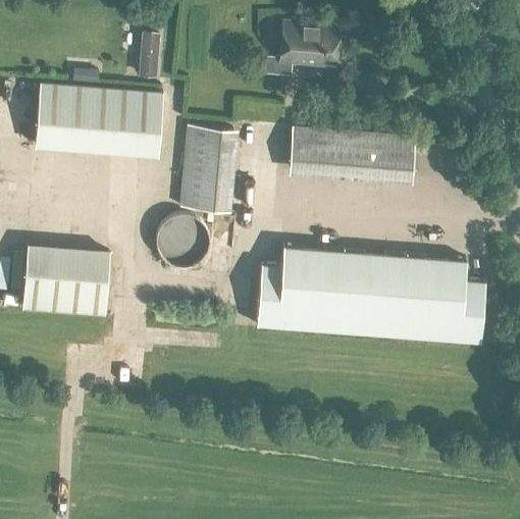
[(294,64),(335,67),(340,27),(284,22),(281,59),(265,57),(264,74),(292,78),(294,64)]
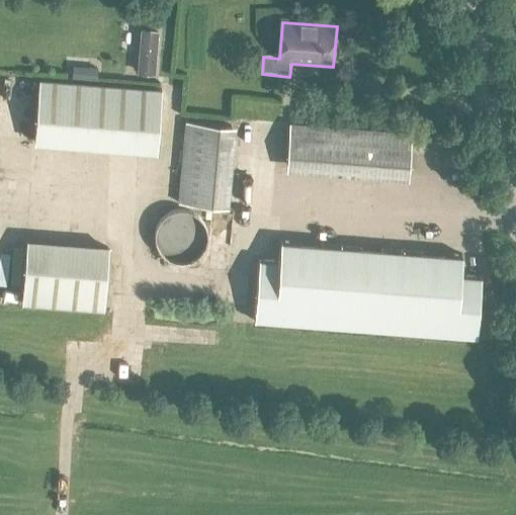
[(160,33),(142,32),(139,75),(157,77),(160,33)]
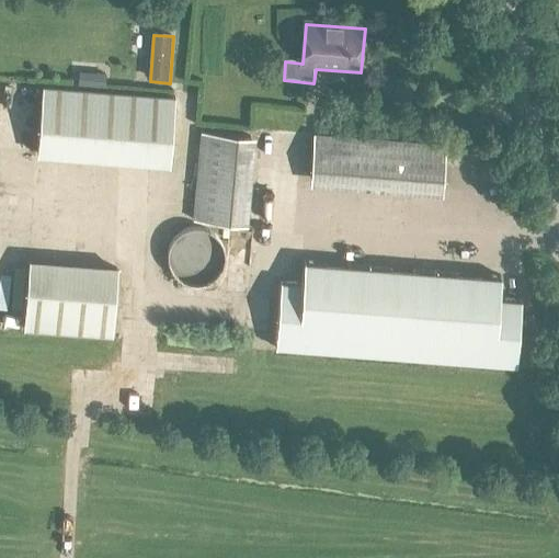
[(107,77),(99,76),(98,89),(106,90),(107,77)]
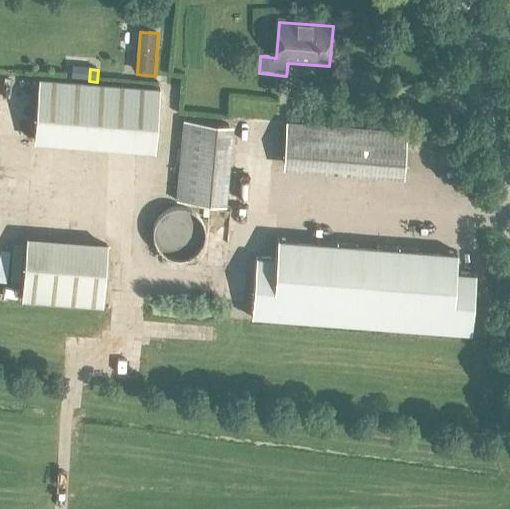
[(156,152),(161,92),(40,82),(35,142),(156,152)]
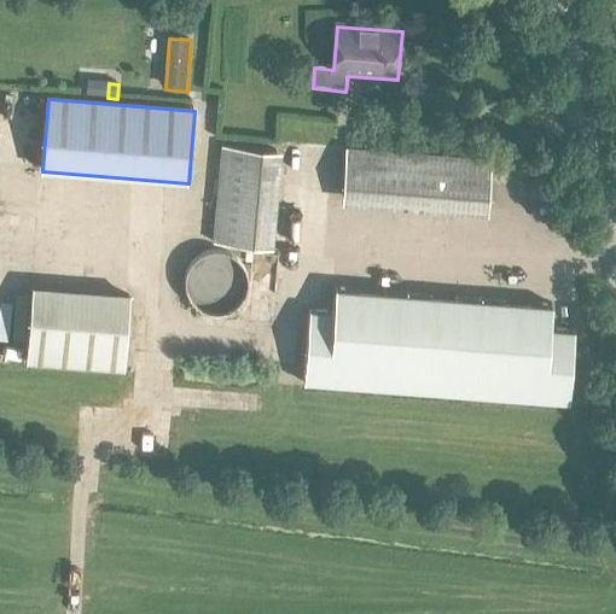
[(268,251),(278,155),(224,150),(214,246),(268,251)]
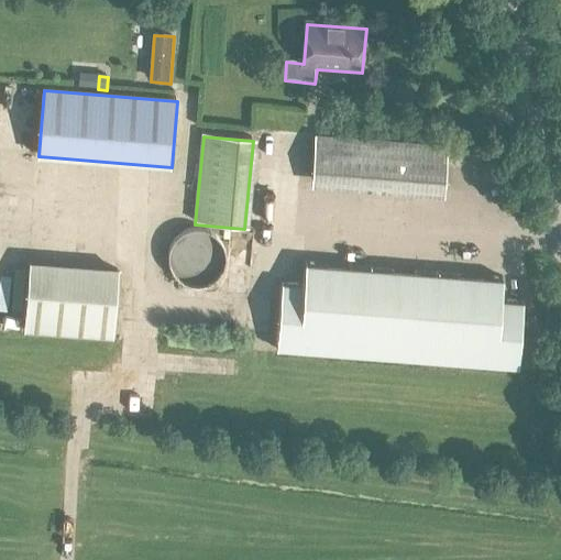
[(446,193),(449,149),(316,139),(312,183),(446,193)]
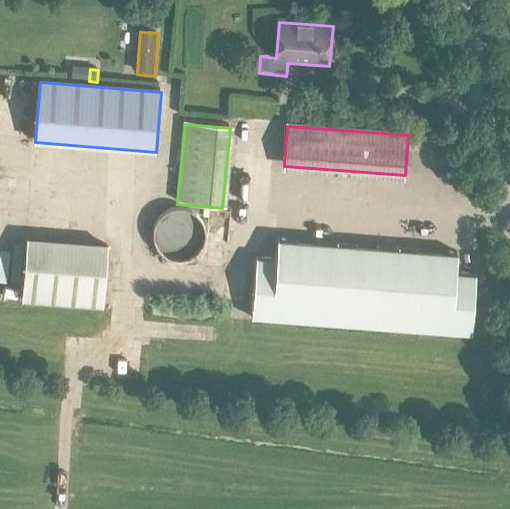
[(161,218),(159,220),(157,223),(155,226),(154,230),(153,233),(153,237),(153,241),(154,244),(155,248),(157,251),(159,254),(161,256),(163,258),(166,259),(168,261),(171,262),(174,263),(178,263),(181,263),(185,262),(188,261),(192,260),(195,257),(198,255),(200,252),(202,249),(203,246),(204,243),(205,240),(205,237),(205,234),(204,231),(203,228),(202,225),(200,222),(198,219),(195,217),(192,215),(188,213),(185,212),(181,211),(178,211),(174,211),(171,212),(168,213),(166,215),(163,216),(161,218)]
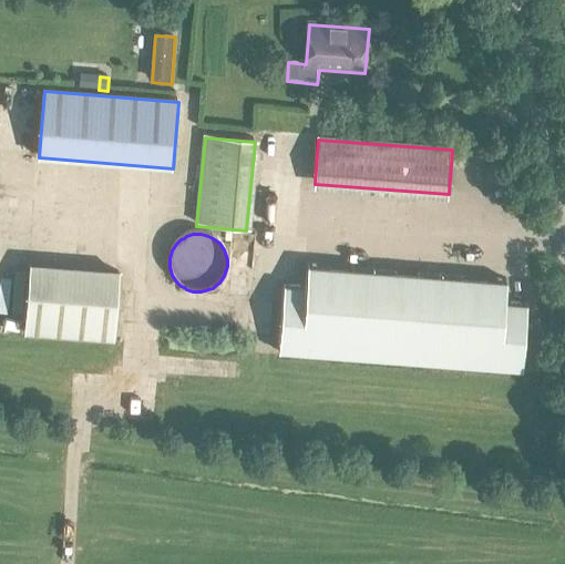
[(26,336),(34,336),(114,342),(120,276),(30,268),(26,336)]
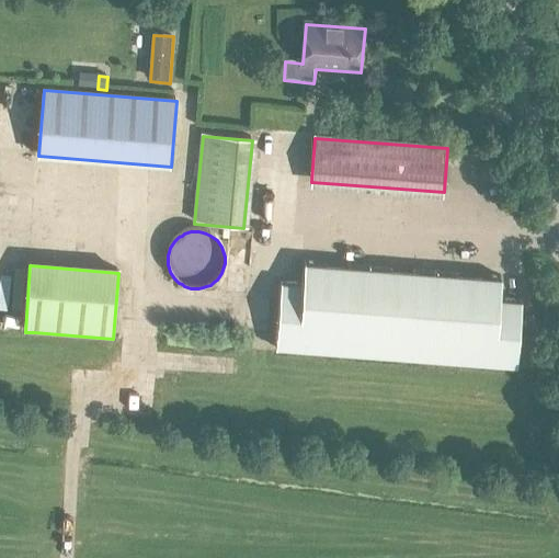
[(303,287),(282,285),(276,352),(517,371),(523,304),(501,303),(502,281),(305,265),(303,287)]
